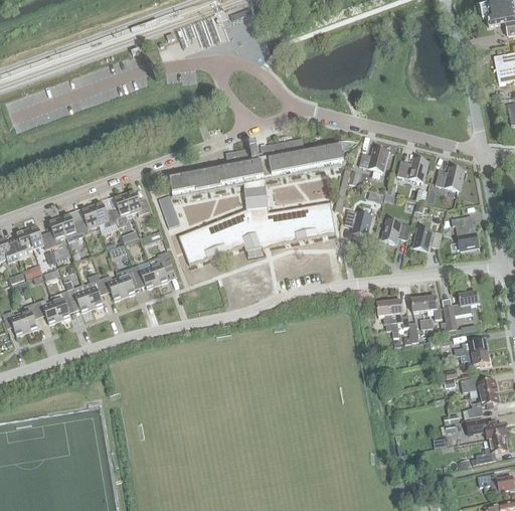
[(486,15),(488,25),(504,22),(506,34),(514,32),(514,16),(512,0),(491,0),(486,1),(488,15),(486,15)]
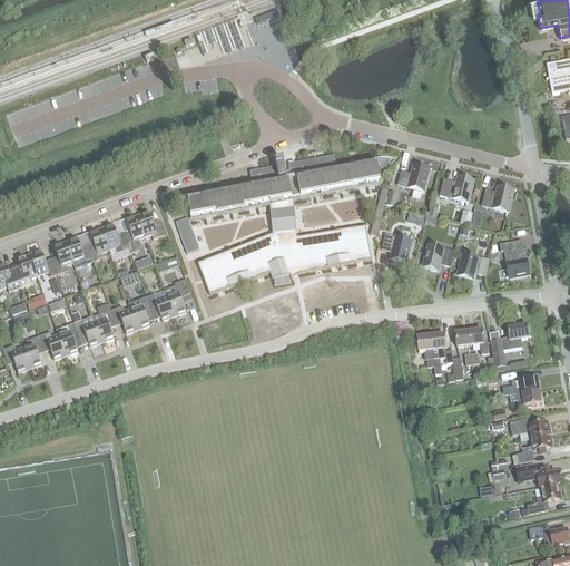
[(277,8),(255,16),(257,21),(279,13),(277,8)]
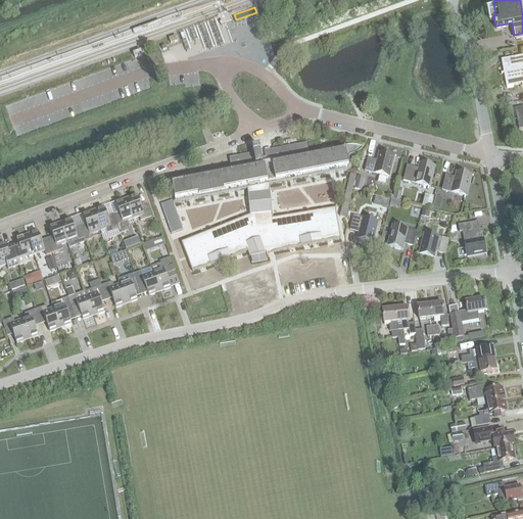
[(159,17),(133,28),(133,30),(134,32),(161,21),(160,19),(159,17)]
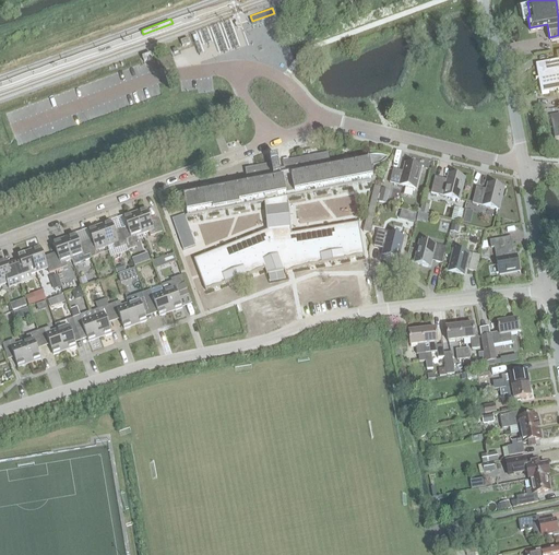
[(537,74),(558,70),(558,46),(555,48),(557,56),(535,60),(537,74)]
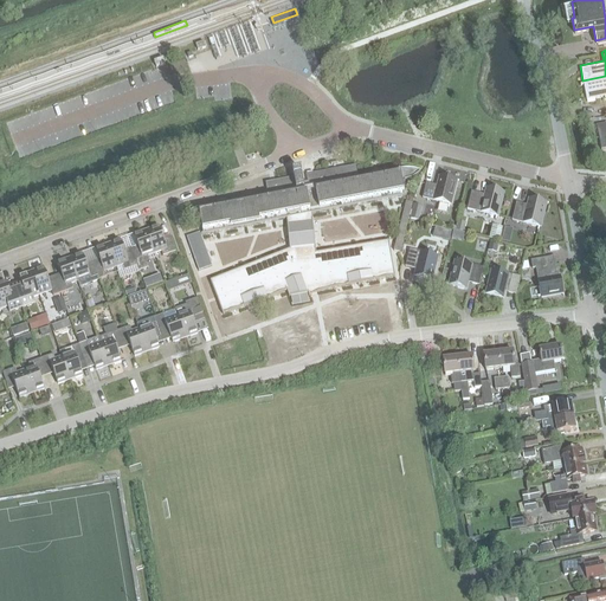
[(162,55),(154,57),(155,64),(165,60),(162,55)]
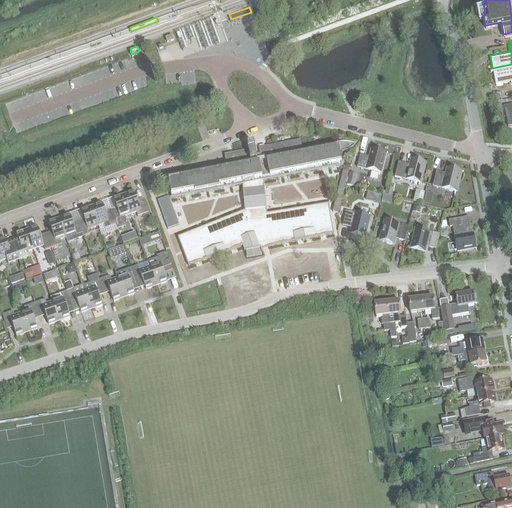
[(511,64),(492,68),(495,81),(511,77),(511,64)]
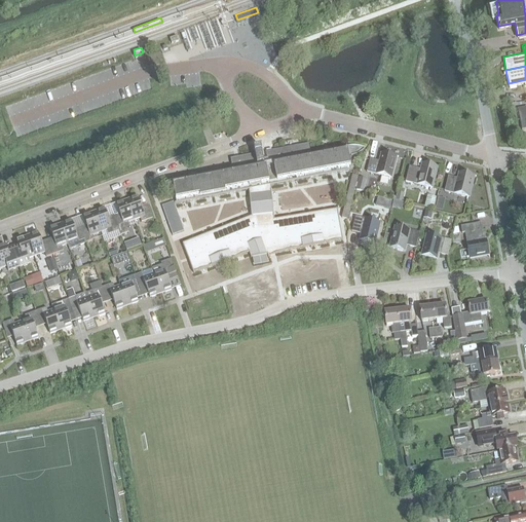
[(525,125),(525,104),(517,106),(521,126),(525,125)]
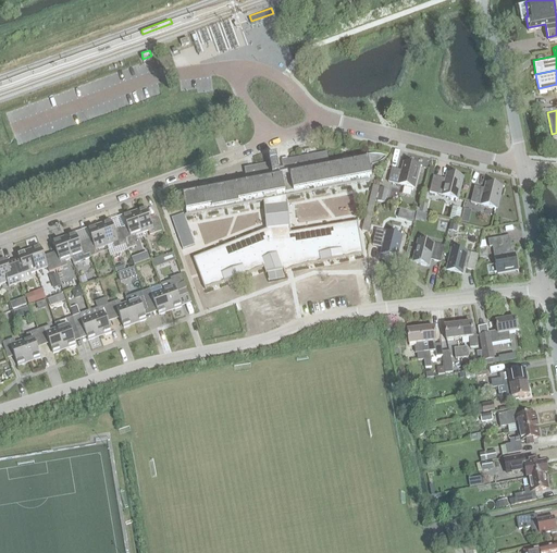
[(170,195),(169,196),(170,197),(171,197),(172,197),(173,198),(174,198),(175,198),(176,198),(177,199),(178,199),(180,199),(181,199),(182,199),(182,198),(184,198),(185,207),(186,211),(185,212),(263,198),(265,225),(193,255),(198,269),(199,269),(200,271),(199,271),(205,285),(263,265),(265,270),(283,267),(284,269),(286,268),(285,266),(288,266),(300,263),(362,250),(360,236),(359,236),(359,233),(357,219),(291,230),(286,193),(373,176),(373,175),(371,175),(370,171),(369,163),(371,162),(372,162),(374,162),(375,161),(376,161),(378,160),(380,159),(381,158),(383,158),(383,157),(384,157),(385,156),(386,155),(385,154),(383,154),(382,152),(380,152),(379,151),(378,151),(375,151),(373,151),(372,151),(371,151),(366,152),(329,160),(326,148),(285,157),(281,157),(282,163),(277,164),(276,158),(276,157),(274,157),(273,152),(269,154),(270,159),(244,164),(246,175),(182,187),(180,188),(178,189),(177,189),(175,191),(174,191),(173,192),(172,193),(171,194),(170,194),(170,195)]
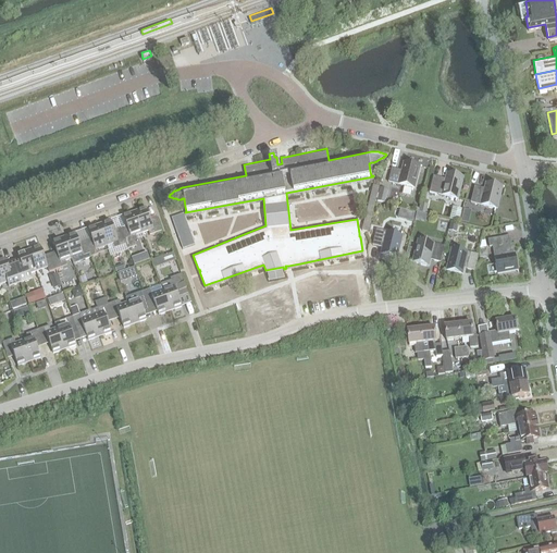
[(418,162),(405,159),(401,170),(398,169),(398,167),(391,164),(387,179),(412,185),(418,162)]
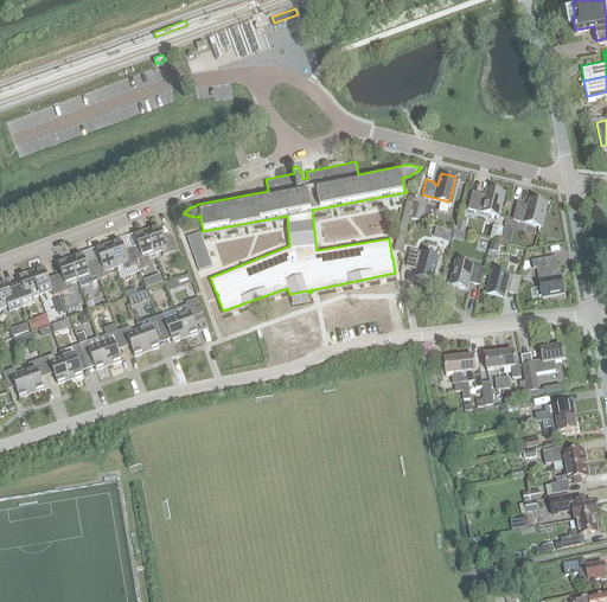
[(503,189),(489,185),(486,193),(481,192),(483,191),(472,189),(467,205),(497,212),(503,189)]
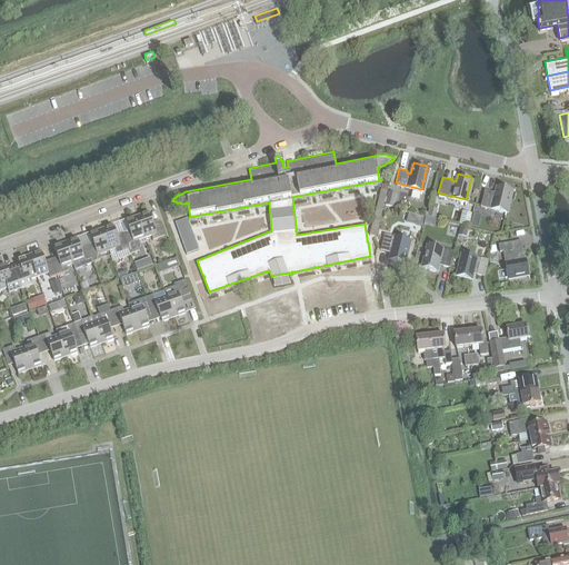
[(511,187),(497,184),(495,191),(491,190),(491,189),(485,187),(480,204),(506,209),(511,187)]
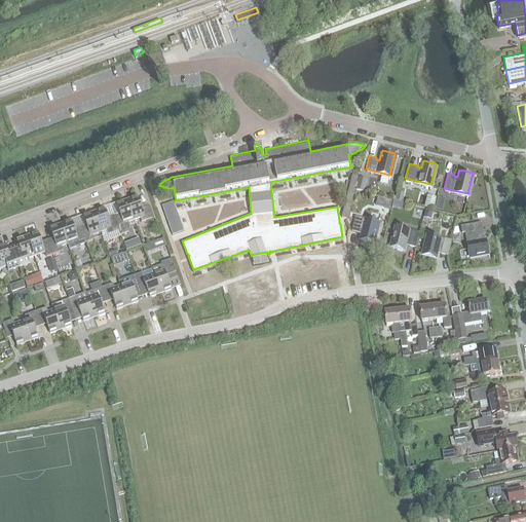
[(341,214),(346,216),(358,173),(352,172),(341,214)]
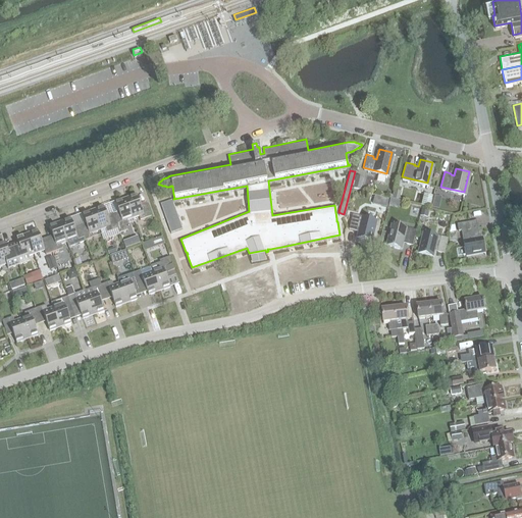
[(364,174),(356,172),(353,186),(360,187),(364,174)]
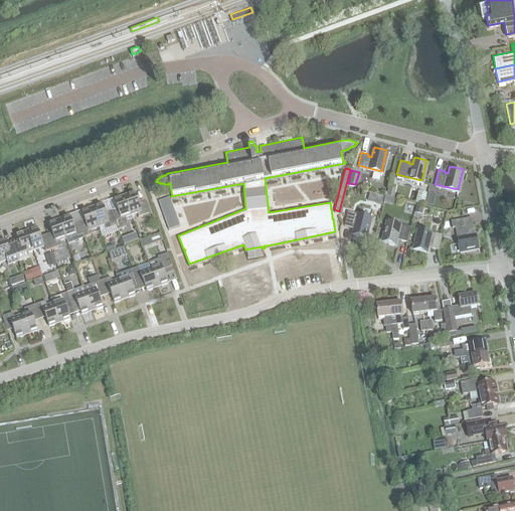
[(326,180),(319,182),(320,190),(328,188),(326,180)]
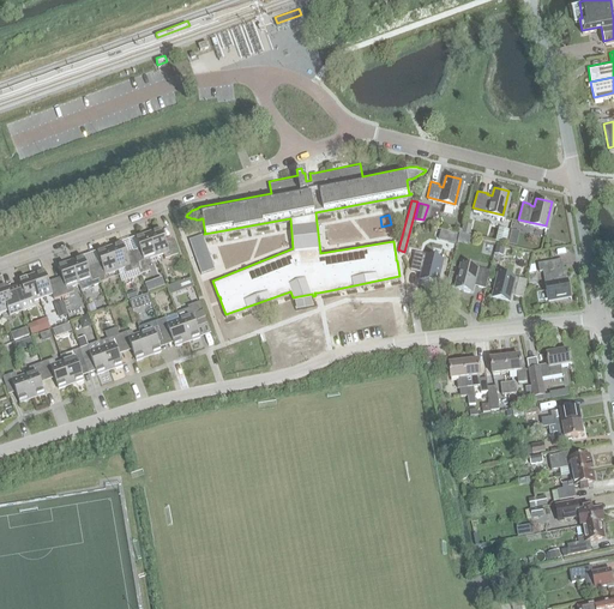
[(463,219),(461,230),(469,233),(473,222),(463,219)]
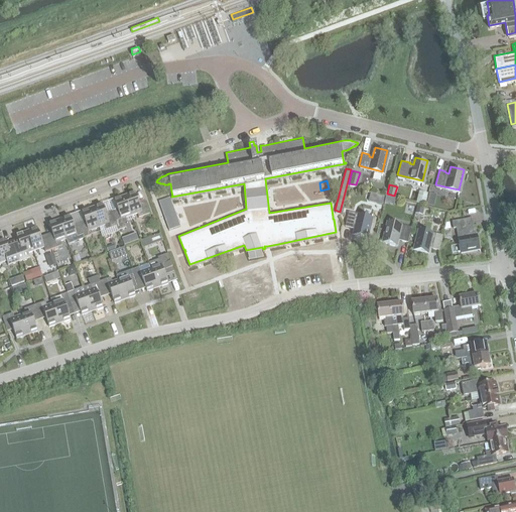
[(419,186),(415,199),(424,201),(427,189),(419,186)]
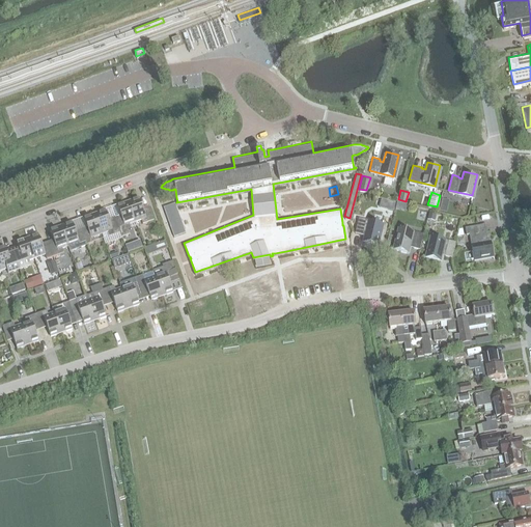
[(449,196),(442,194),(439,206),(446,209),(449,196)]
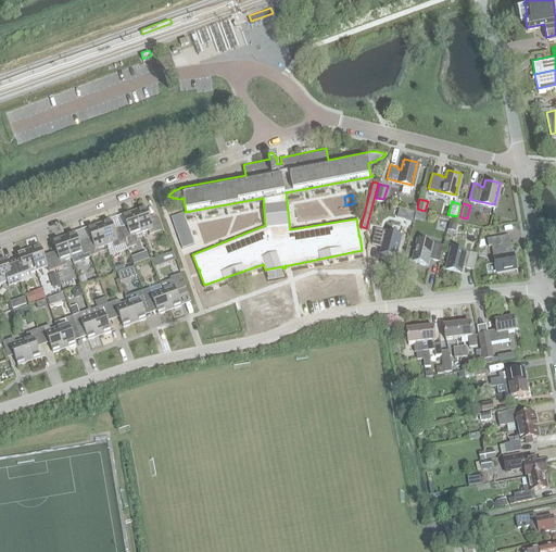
[(144,204),(134,208),(141,228),(147,226),(149,231),(161,227),(155,214),(150,216),(144,204)]
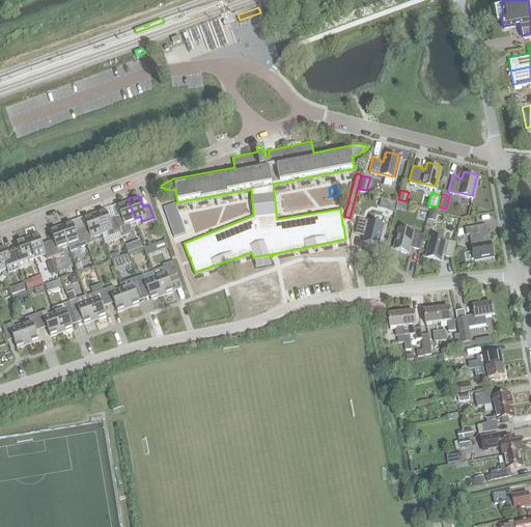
[(395,198),(381,195),(379,203),(393,206),(395,198)]
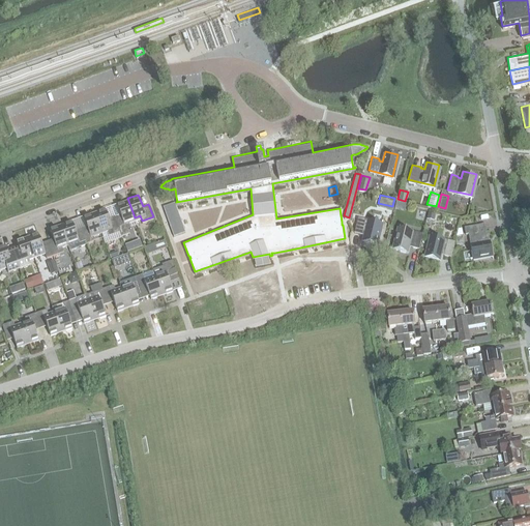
[(121,214),(115,216),(119,229),(120,229),(121,233),(129,231),(127,226),(130,225),(128,220),(135,217),(127,198),(117,202),(121,214)]
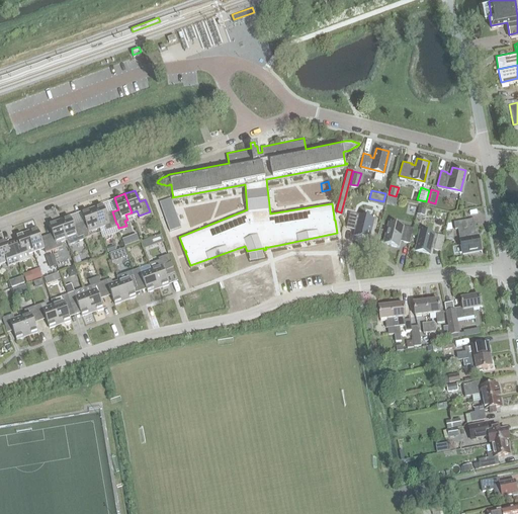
[(170,194),(159,198),(169,228),(180,224),(170,194)]
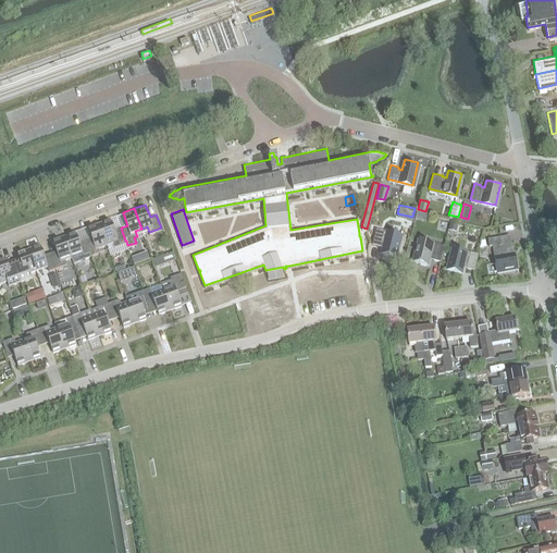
[(99,221),(106,242),(112,240),(114,245),(125,241),(121,228),(114,230),(110,217),(99,221)]
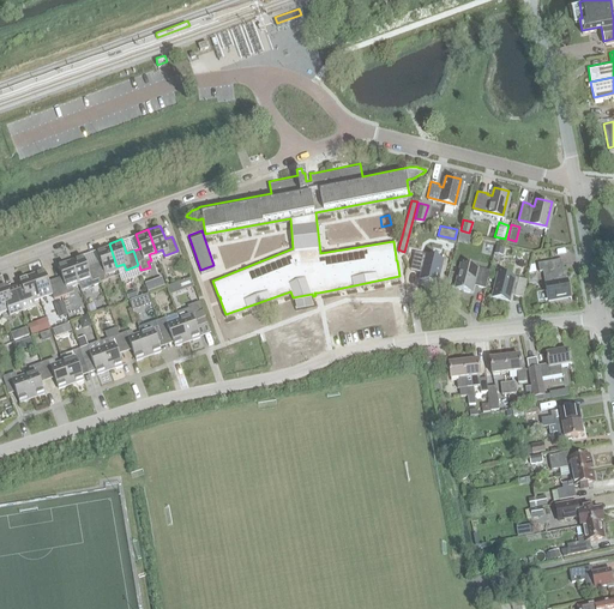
[(505,242),(497,240),(494,249),(503,252),(505,242)]
